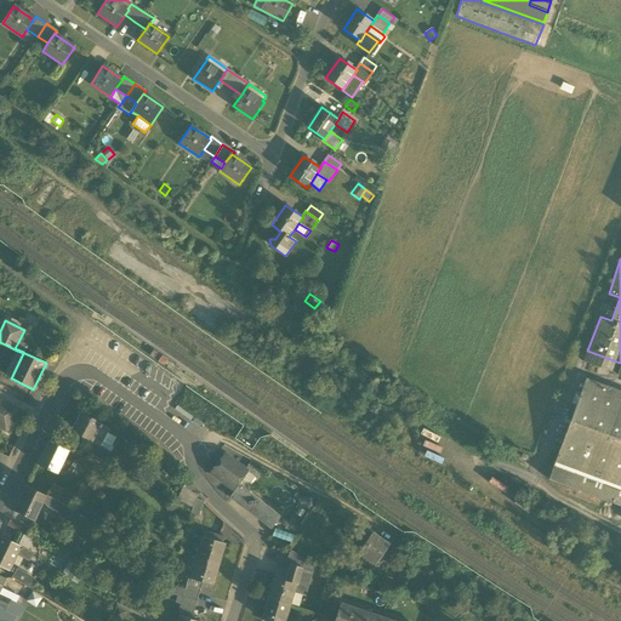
[(23,352),(24,353),(27,346),(18,342),(15,348),(23,352)]
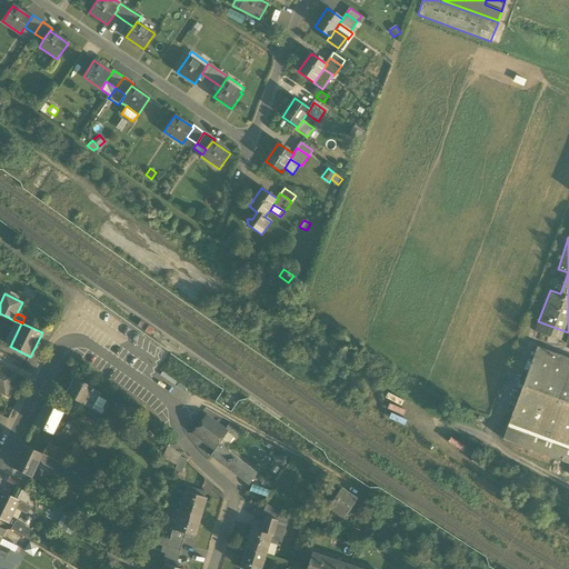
[(21,323),(16,321),(5,343),(10,347),(21,323)]
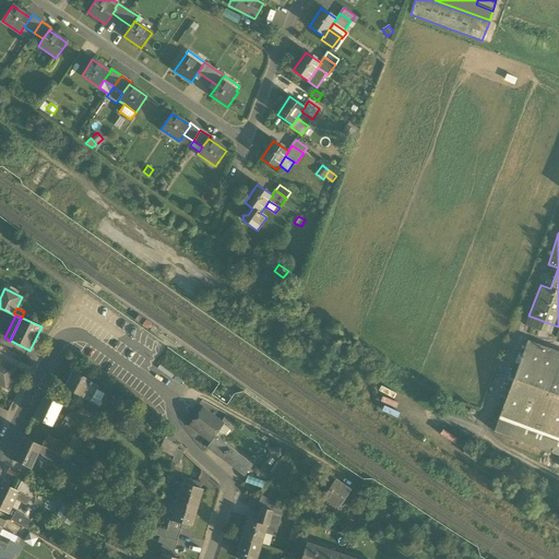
[(558,339),(558,326),(528,316),(525,325),(556,336),(556,337),(558,339)]
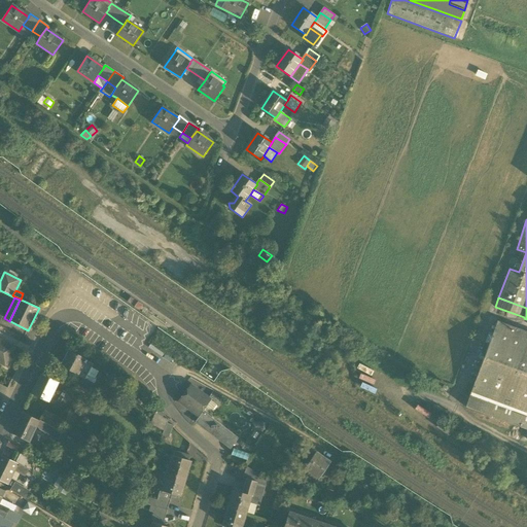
[(137,302),(136,303),(135,306),(134,307),(139,310),(140,309),(142,307),(142,306),(137,302)]
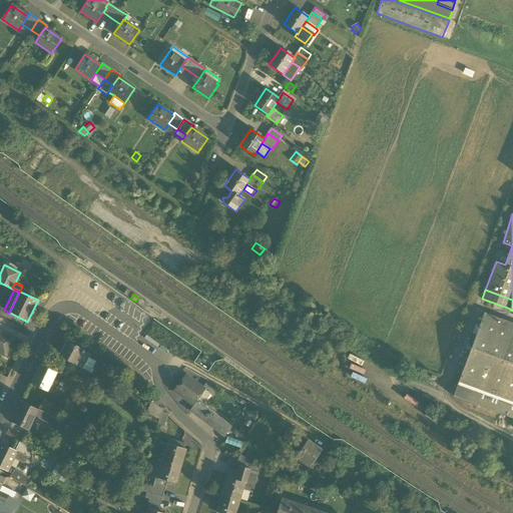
[(512,323),(484,313),(479,327),(475,326),(474,328),(472,333),(476,335),(458,384),(453,396),(466,401),(512,418),(512,323)]
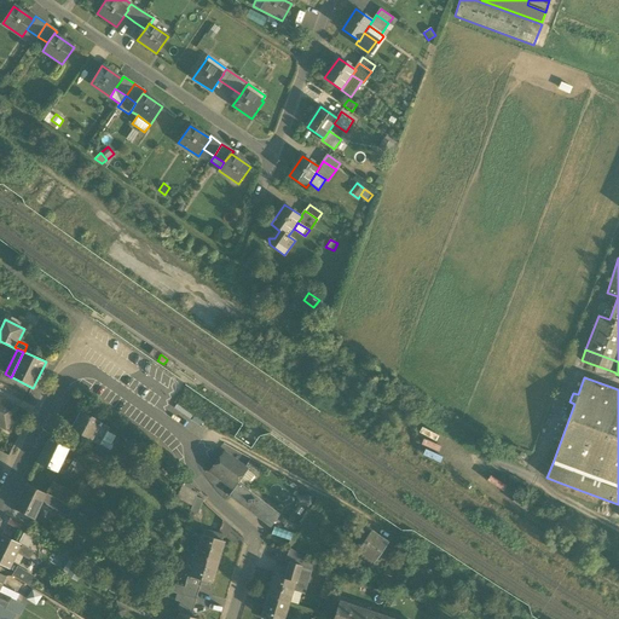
[(0,426),(6,429),(16,408),(0,399),(0,426)]
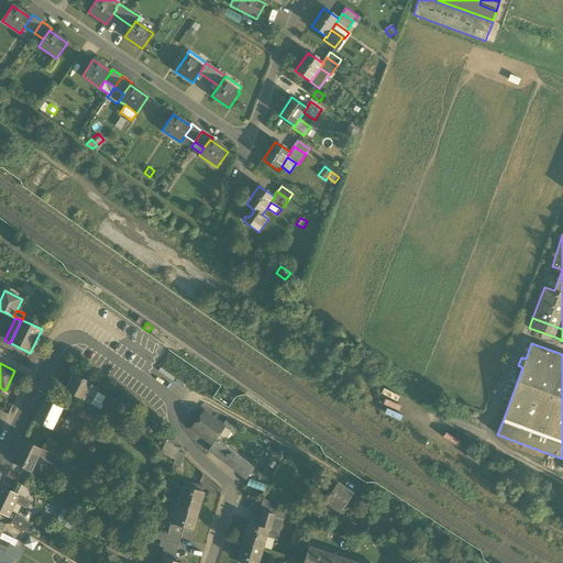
[(83,400),(94,406),(96,401),(97,398),(87,393),(92,384),(75,374),(65,392),(83,400)]
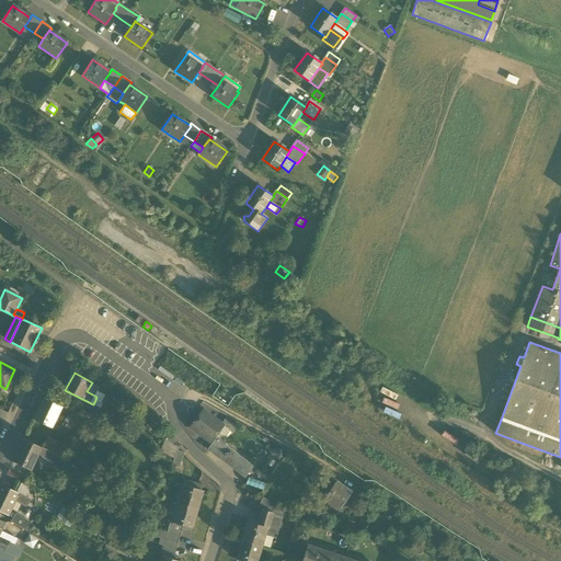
[(87,391),(96,397),(100,392),(102,388),(92,382),(87,391)]
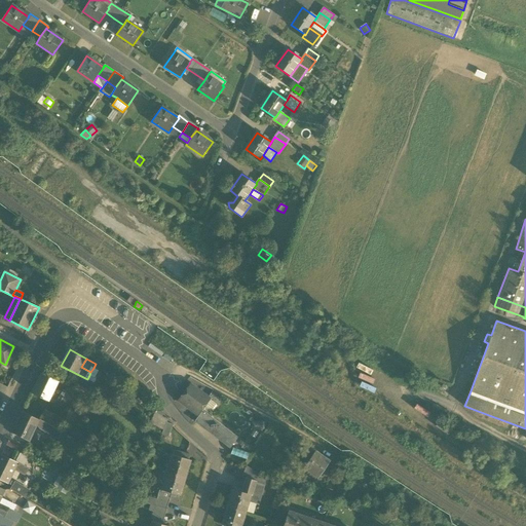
[(90,372),(89,375),(95,378),(99,371),(94,368),(90,372)]
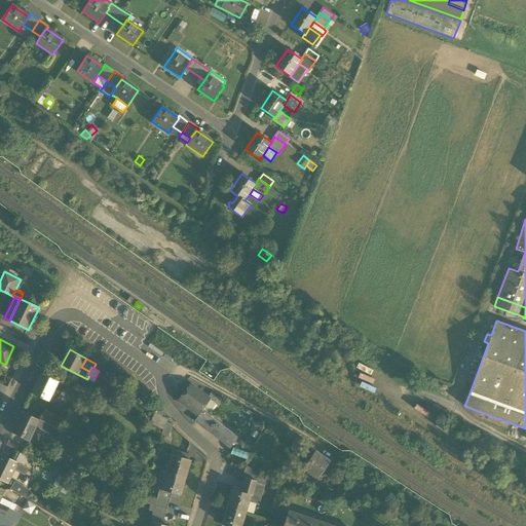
[(44,400),(49,402),(49,401),(59,382),(41,373),(32,392),(44,400)]
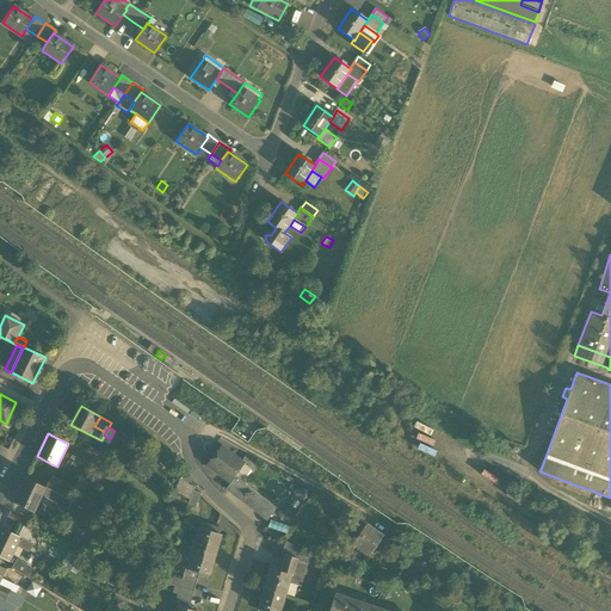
[(85,443),(97,449),(102,440),(90,434),(85,443)]
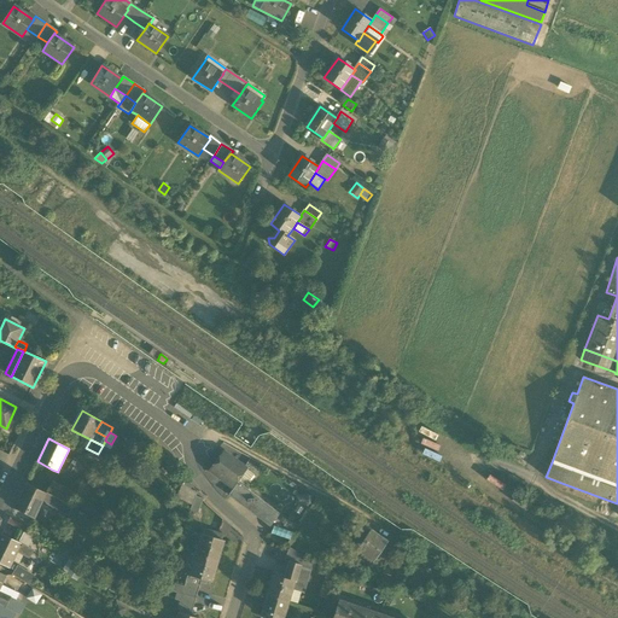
[(81,456),(105,470),(109,460),(98,454),(86,448),(81,456)]
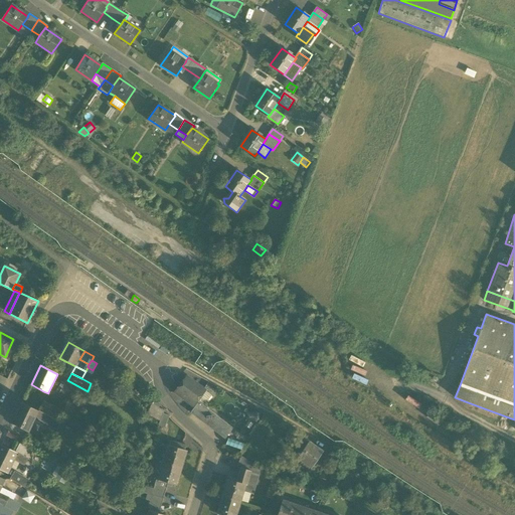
[(175,392),(193,406),(197,401),(200,397),(205,390),(187,376),(175,392)]
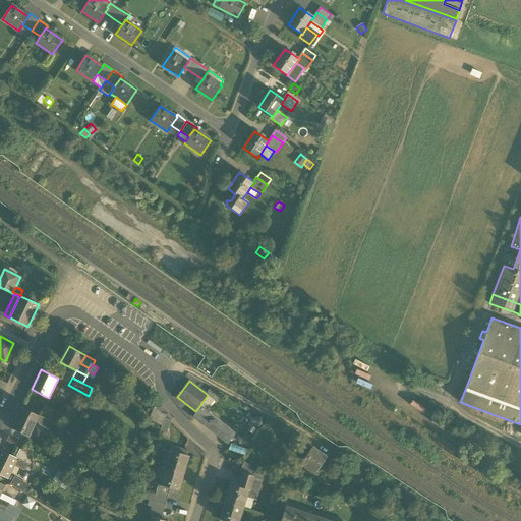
[(96,400),(108,406),(111,401),(99,394),(96,400)]
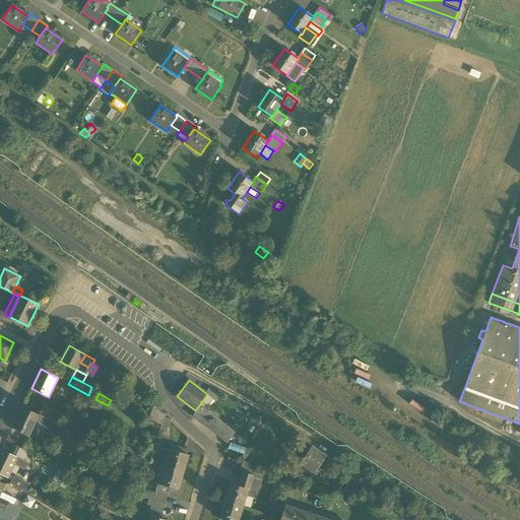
[(207,394),(202,401),(208,406),(214,399),(207,394)]
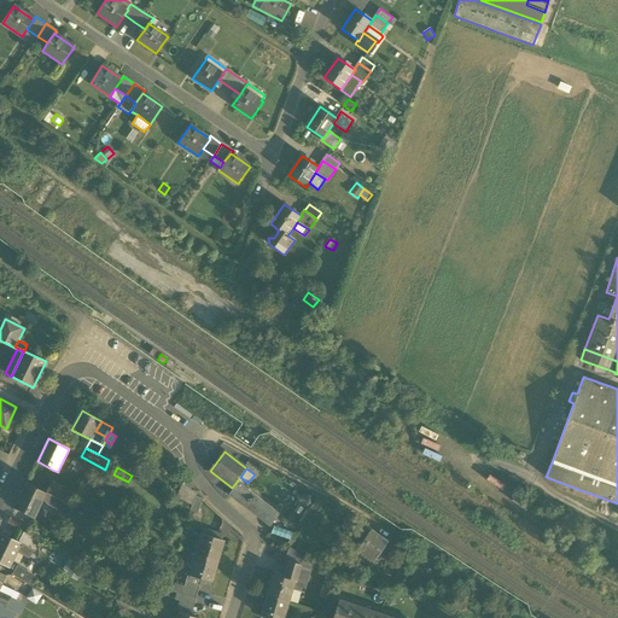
[(52,481),(46,493),(69,505),(75,493),(52,481)]
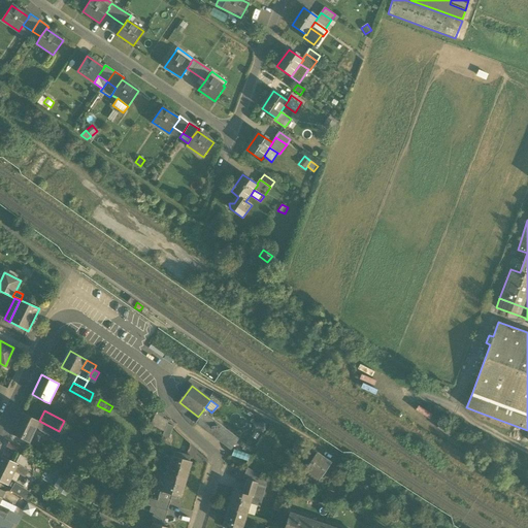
[(151,424),(164,431),(167,424),(168,421),(163,419),(164,416),(157,411),(151,424)]
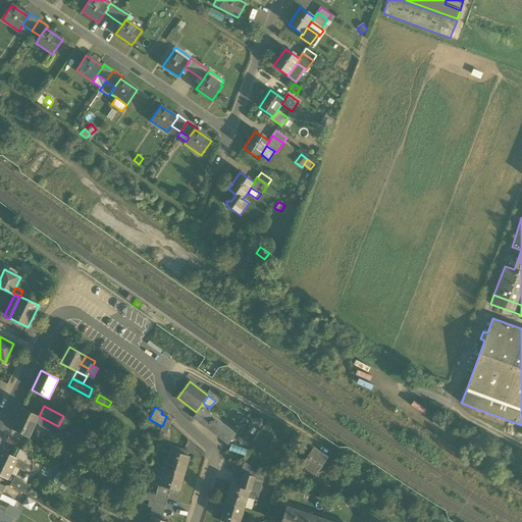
[(194,417),(228,445),(237,434),(202,408),(200,407),(196,412),(198,413),(194,417)]
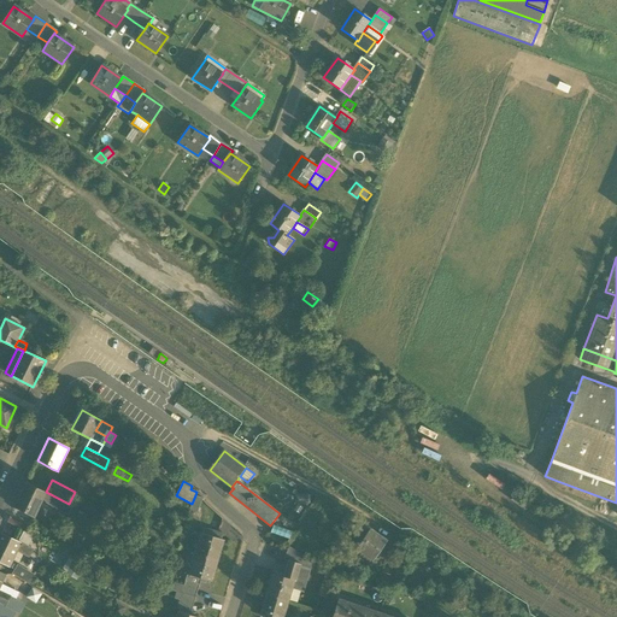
[(46,492),(46,493),(27,483),(15,507),(35,518),(43,499),(46,503),(69,516),(74,507),(69,504),(46,492)]
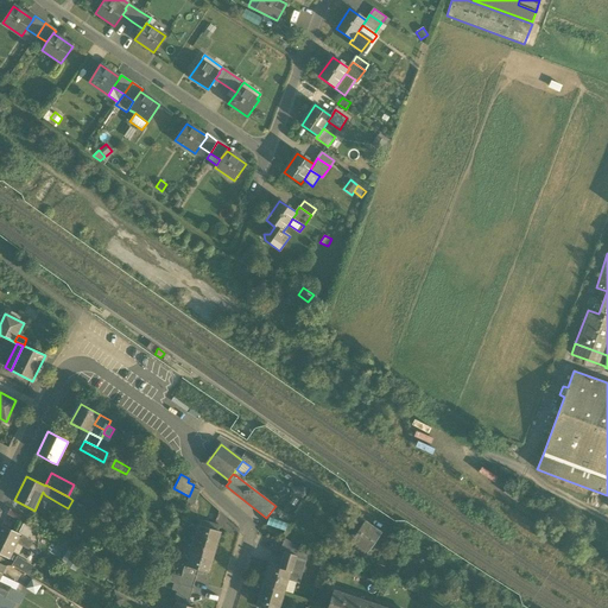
[(90,481),(81,476),(76,486),(84,491),(90,481)]
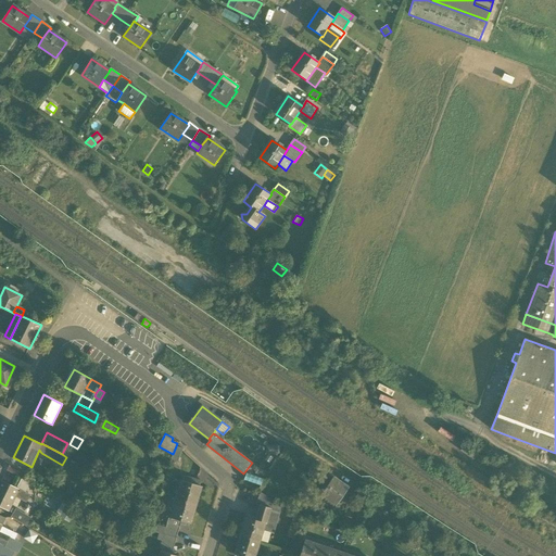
[(277,445),(267,445),(268,455),(278,455),(277,445)]
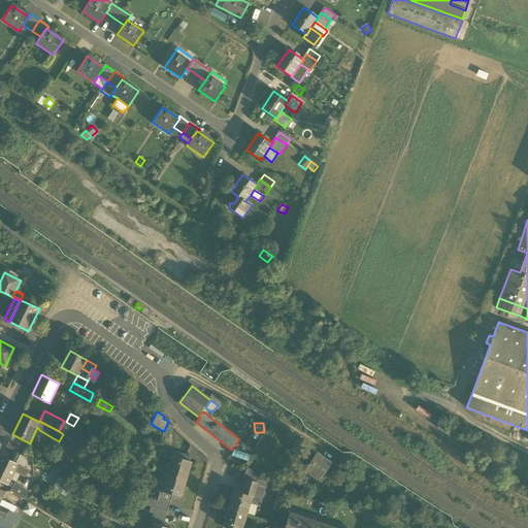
[(173,427),(167,424),(164,431),(163,435),(169,438),(173,427)]
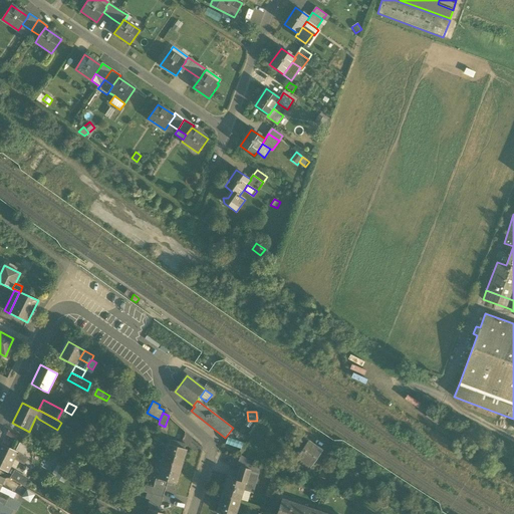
[(9,431),(6,435),(18,443),(21,438),(9,431)]
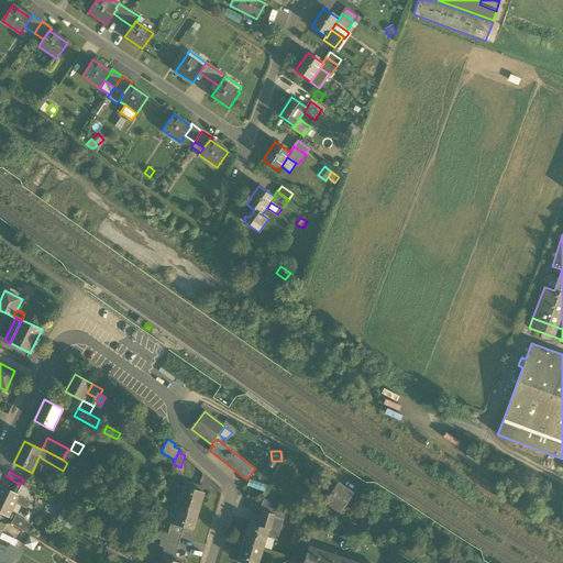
[(185,487),(203,493),(206,486),(187,481),(185,487)]
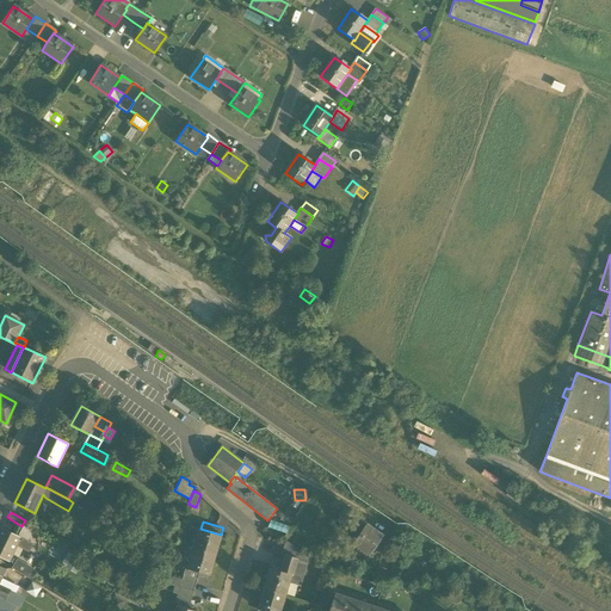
[(353,543),(370,555),(383,537),(365,525),(353,543)]
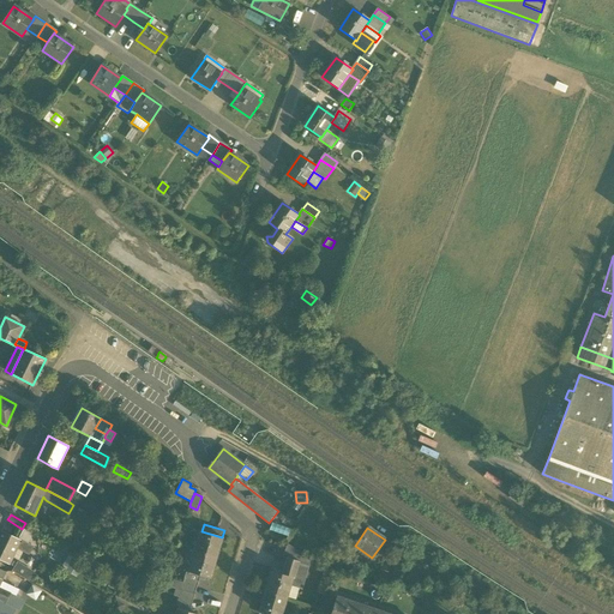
[(20,541),(28,545),(32,535),(23,529),(18,539),(20,541)]
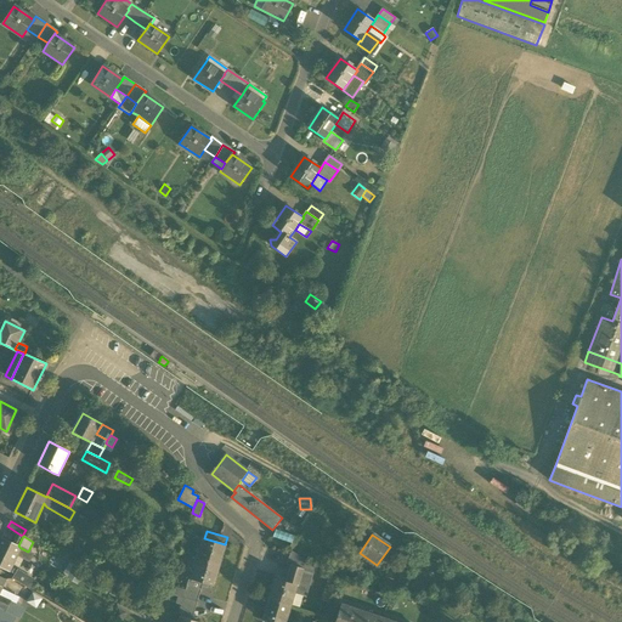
[(295,536),(288,549),(292,552),(300,538),(295,536)]
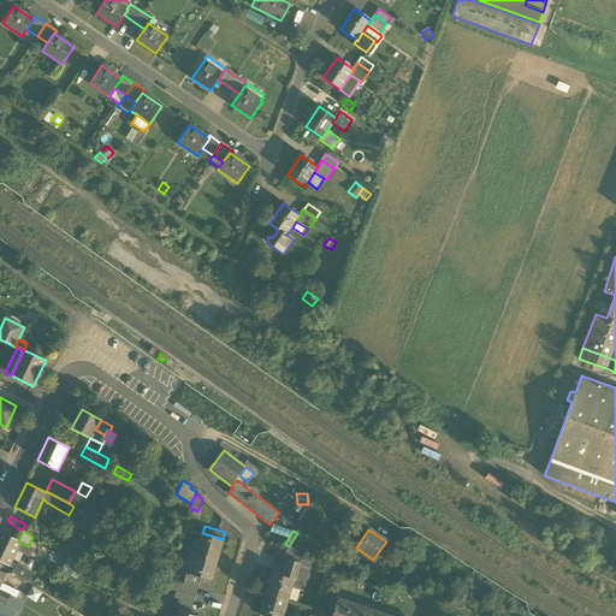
[(12,560),(17,550),(21,543),(18,540),(1,533),(0,535),(0,561),(10,567),(12,560)]
